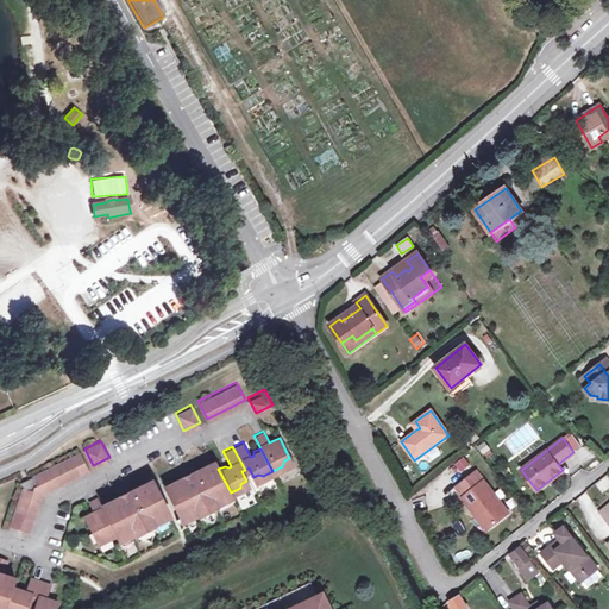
[(11,518),(30,523),(39,493),(86,469),(77,452),(18,481),(22,488),(11,518)]
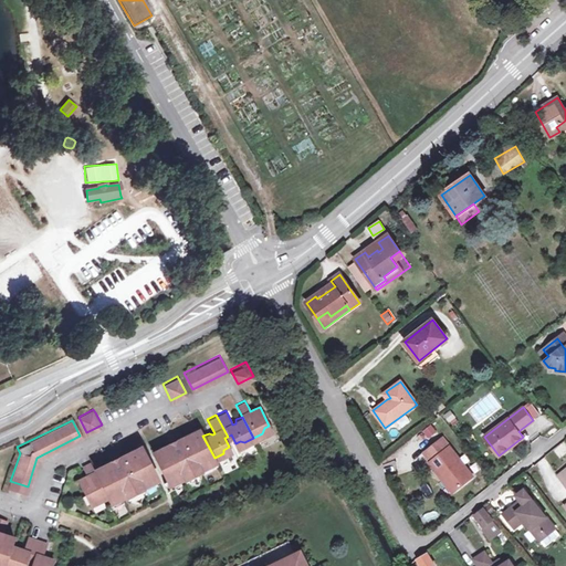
[(169,447),(168,443),(153,451),(167,479),(168,483),(179,478),(184,475),(186,478),(188,477),(199,471),(201,470),(199,465),(215,458),(202,436),(198,428),(182,436),(185,439),(169,447)]
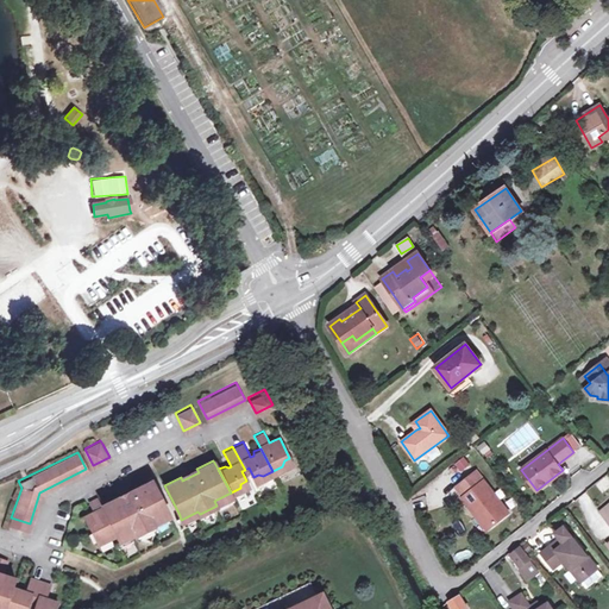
[(199,472),(196,469),(181,477),(182,481),(199,472)]
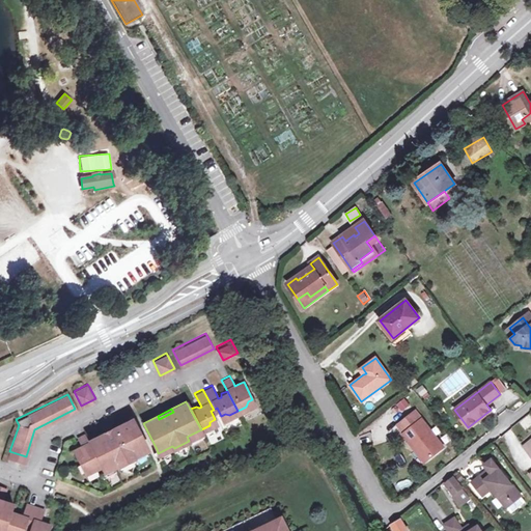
[(402,435),(413,448),(415,445),(427,460),(443,447),(415,412),(397,425),(404,434),(402,435)]
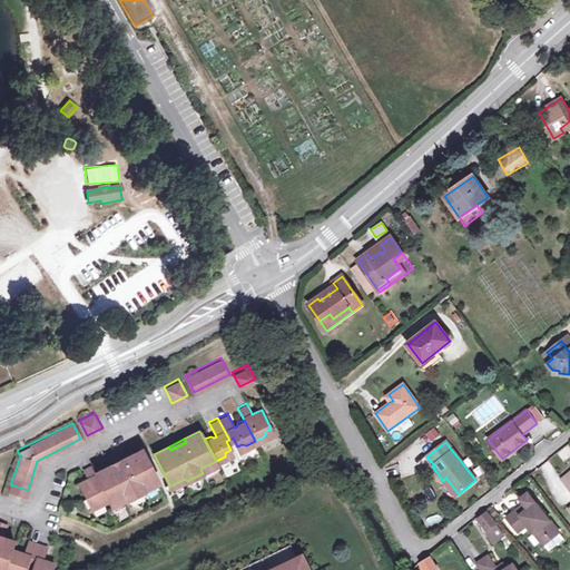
[(497,457),(499,454),(491,444),(488,446),(497,457)]
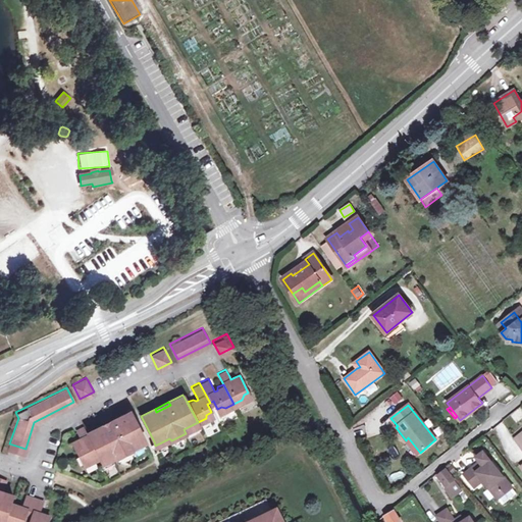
[(521,418),(521,407),(511,415),(516,422),(521,418)]
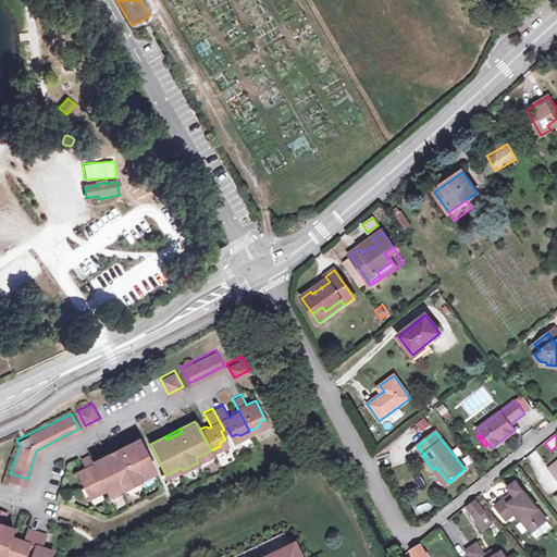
[(109,457),(107,454),(91,462),(104,487),(107,491),(108,494),(119,489),(123,486),(124,489),(126,487),(138,482),(140,481),(138,477),(152,469),(137,438),(118,448),(116,454),(109,457)]
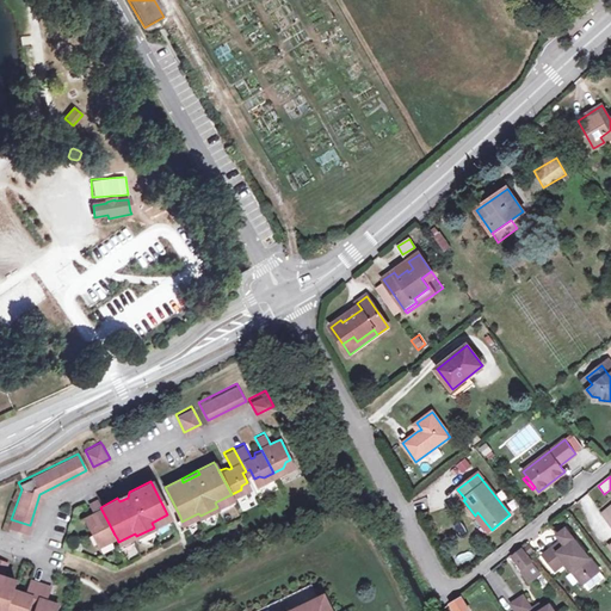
[(215,503),(217,507),(234,499),(232,494),(215,503)]
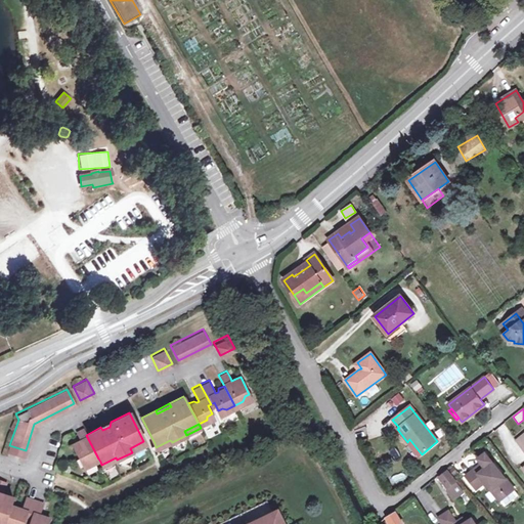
[(73,445),(82,464),(87,462),(91,463),(98,459),(86,435),(82,427),(75,430),(79,438),(80,442),(78,443),(73,445)]
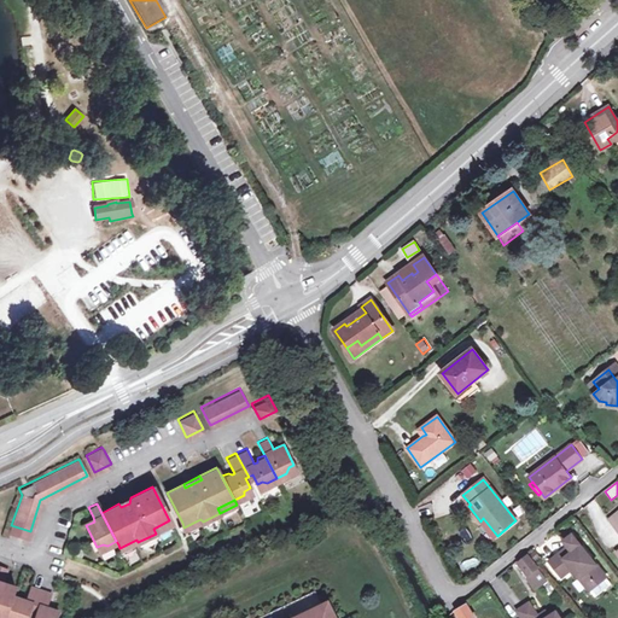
[(220,517),(217,514),(205,520),(207,524),(213,525),(217,523),(220,517)]
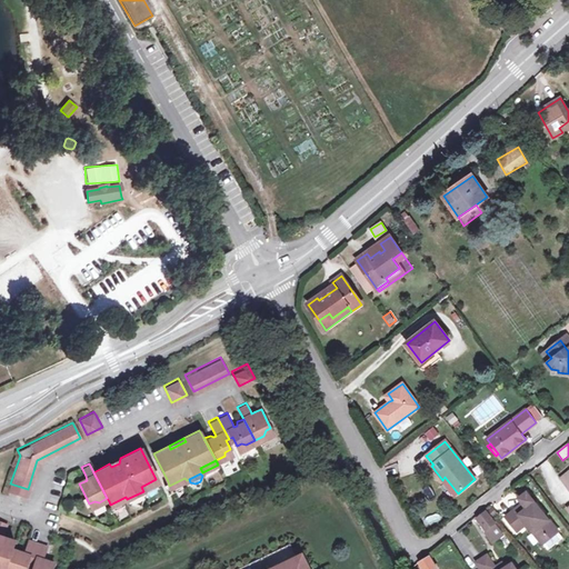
[(455,496),(458,493),(445,477),(442,480),(455,496)]
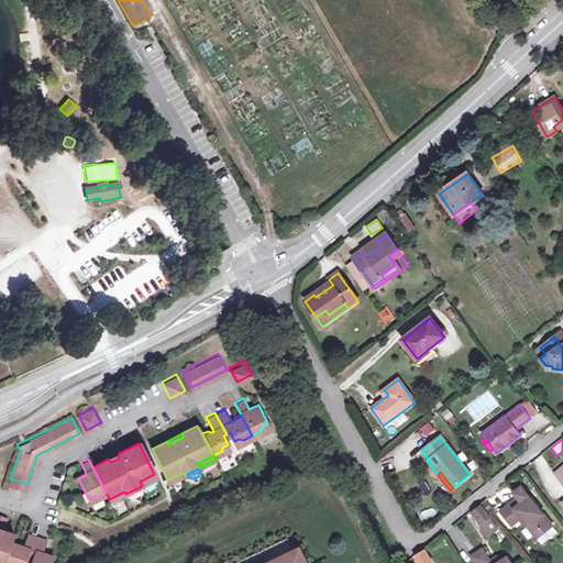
[(140,482),(142,486),(156,478),(154,474),(140,482)]
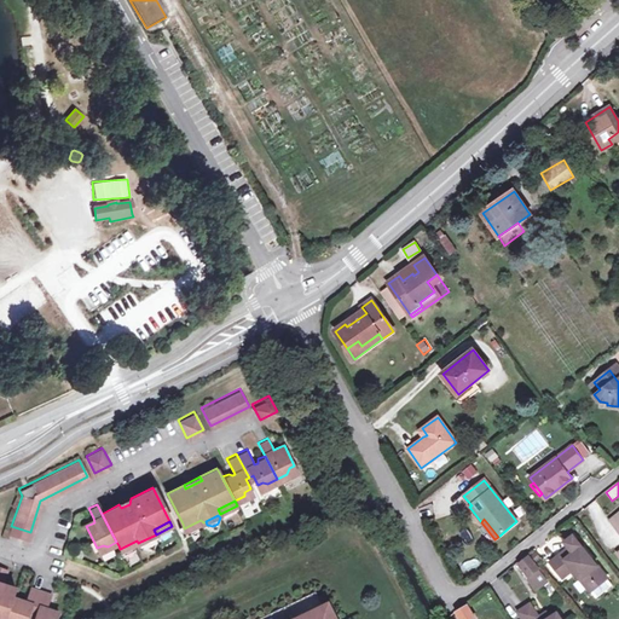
[(198,527),(196,522),(184,528),(187,533),(198,527)]
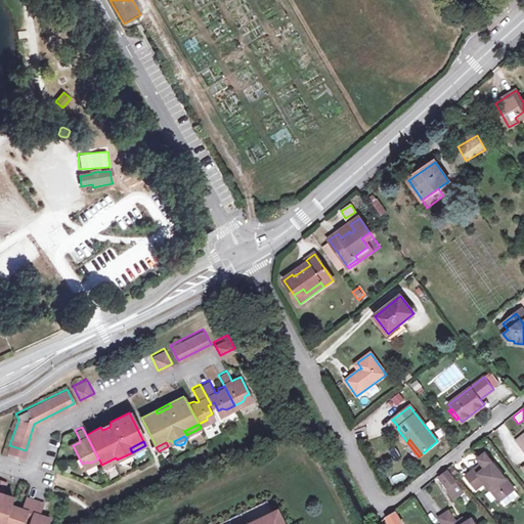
[(8,450),(24,455),(26,450),(9,445),(8,450)]
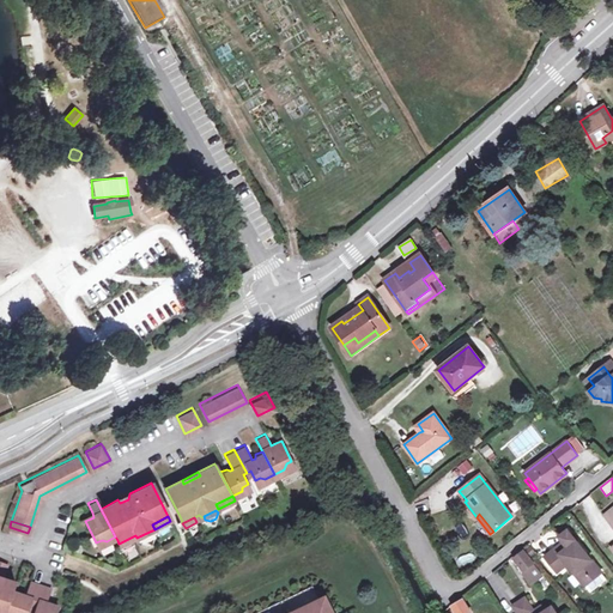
[(153,532),(152,530),(139,536),(140,539),(147,541),(151,539),(153,532)]
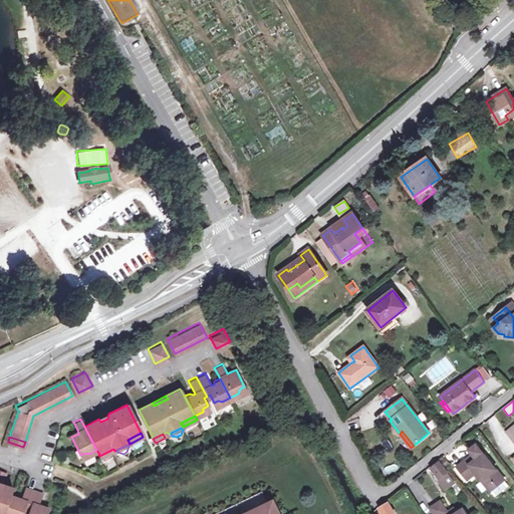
[(488,488),(502,477),(476,445),(468,450),(472,455),(457,467),(467,480),(476,473),(488,488)]
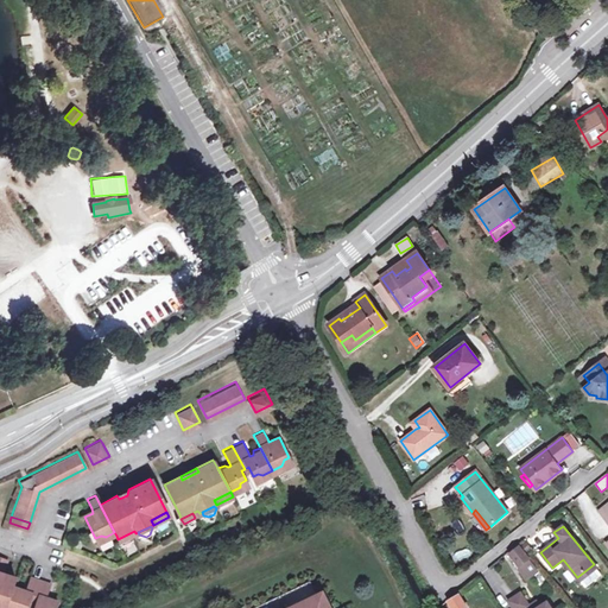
[(132,538),(130,533),(118,539),(120,544),(132,538)]
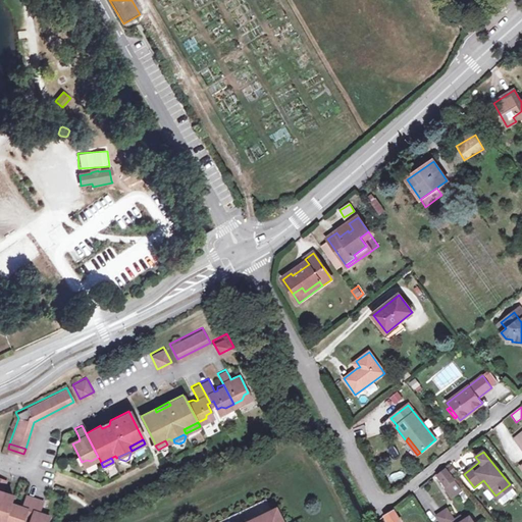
[(445,486),(453,497),(461,490),(446,470),(438,475),(447,485),(445,486)]
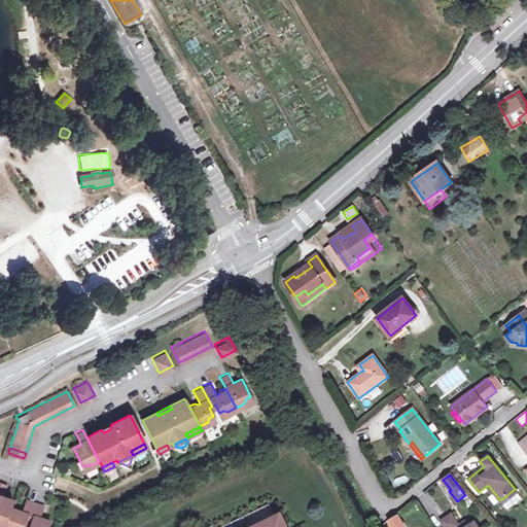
[(0,526),(5,526),(12,506),(14,500),(1,496),(6,483),(0,480),(0,526)]
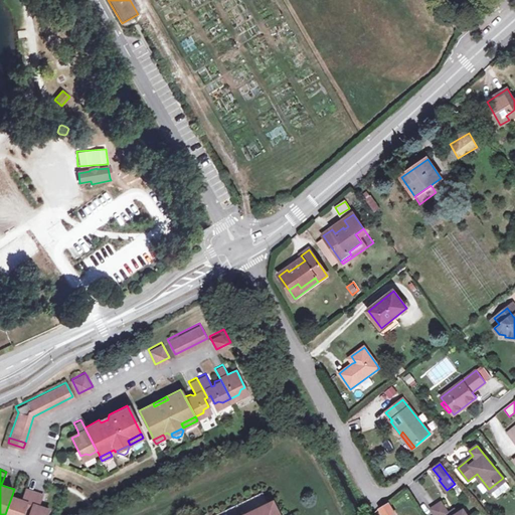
[(509,487),(503,478),(489,489),(495,498),(509,487)]
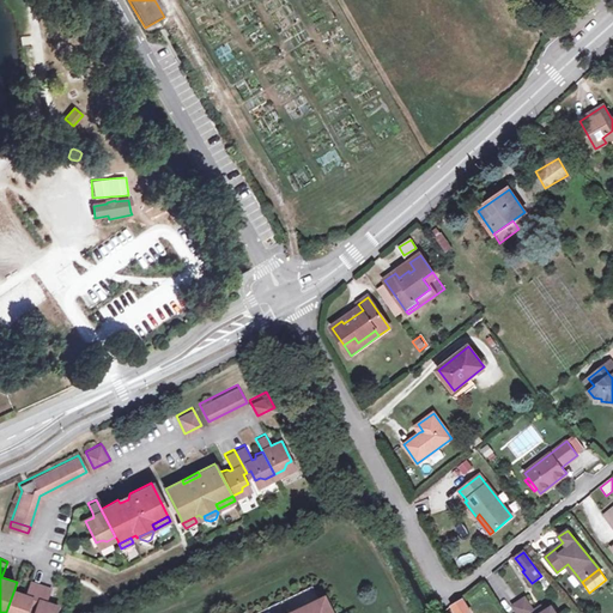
[(32,608),(42,582),(31,578),(26,593),(25,595),(22,594),(22,592),(14,589),(6,612),(26,612),(29,607),(32,608)]
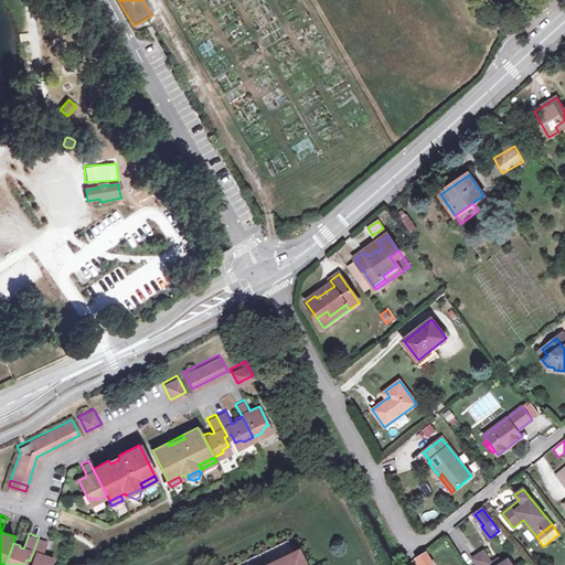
[(48,540),(39,536),(30,561),(33,562),(32,564),(51,564),(54,556),(49,554),(45,556),(42,554),(43,552),(48,540)]
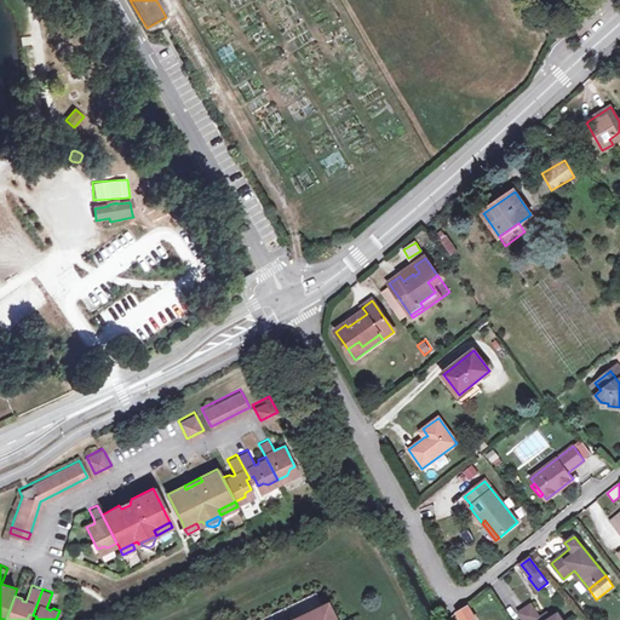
[(328,619),(325,610),(316,593),(262,619),(328,619)]
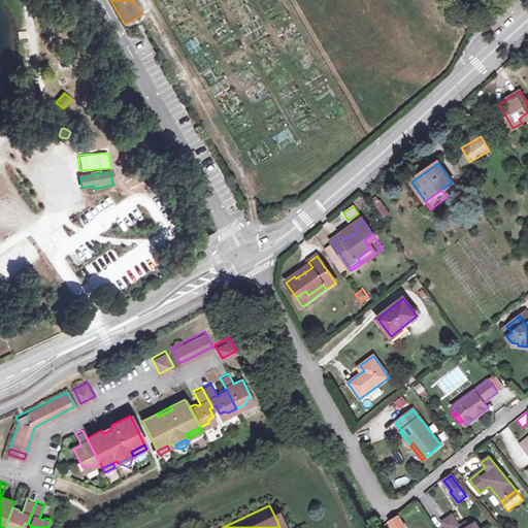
[(446,527),(458,527),(460,527),(453,516),(442,522),(446,527)]
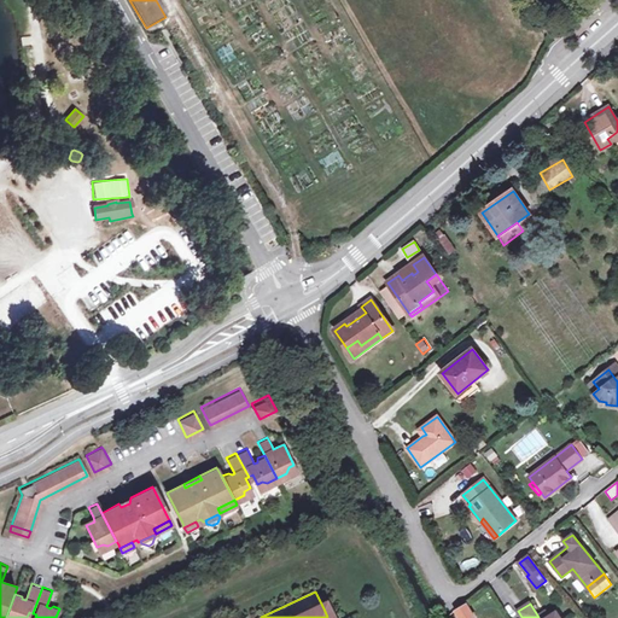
[(336,617),(330,606),(324,608),(327,617),(336,617)]
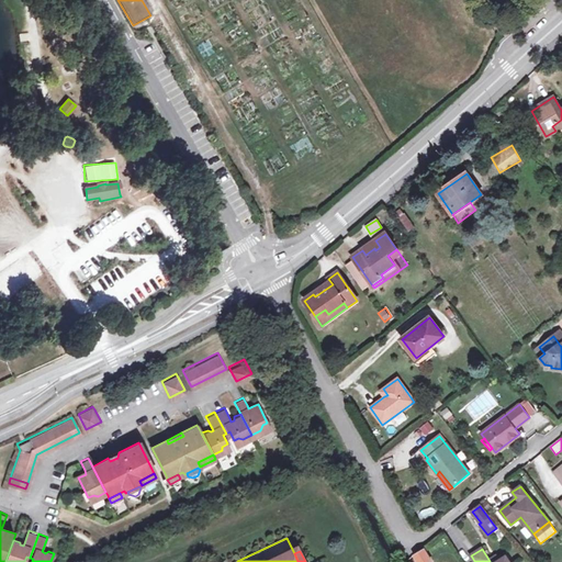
[(418,561),(430,561),(425,551),(415,555),(418,561)]
